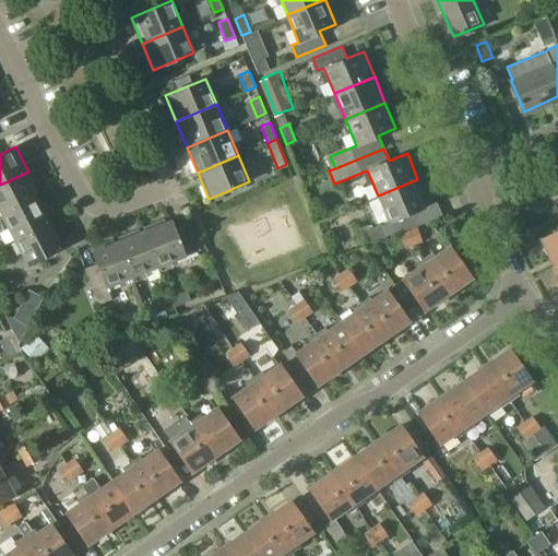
[(0,185),(0,212),(1,215),(40,196),(28,172),(0,185)]
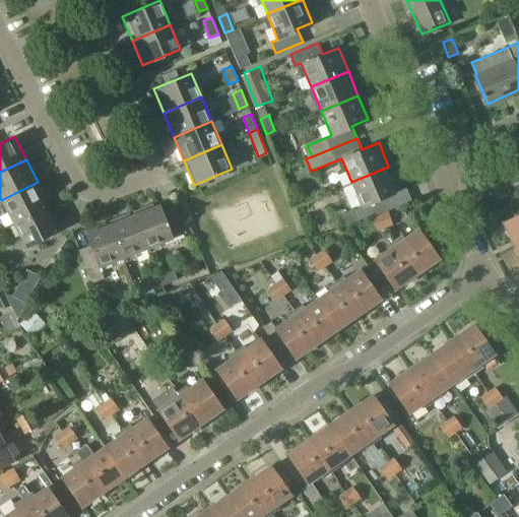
[(398,190),(388,167),(351,182),(361,204),(355,207),(361,218),(386,208),(382,197),(398,190)]
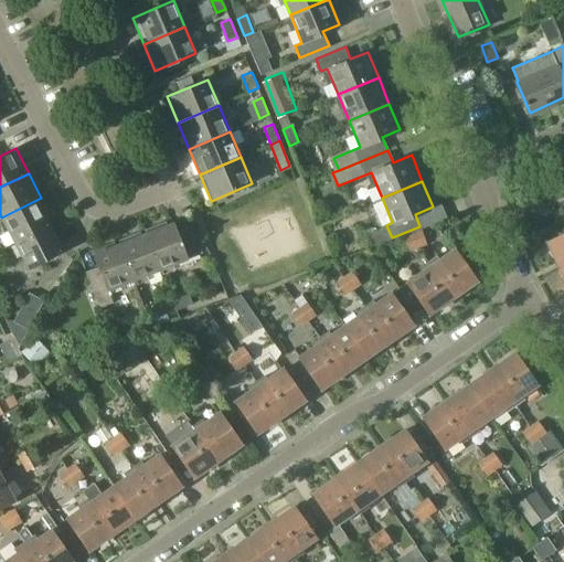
[(54,223),(41,198),(1,218),(14,243),(54,223)]
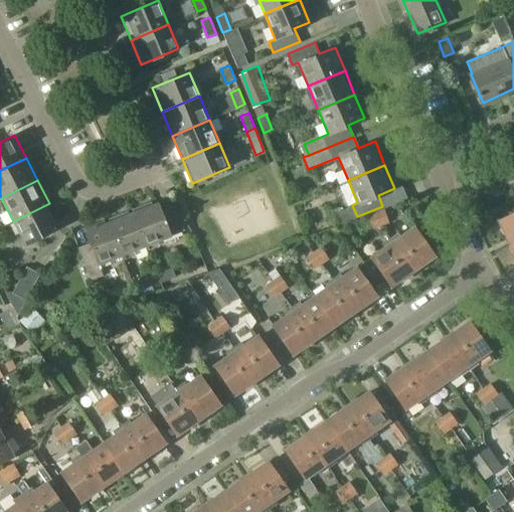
[(170,234),(156,199),(131,208),(145,244),(170,234)]
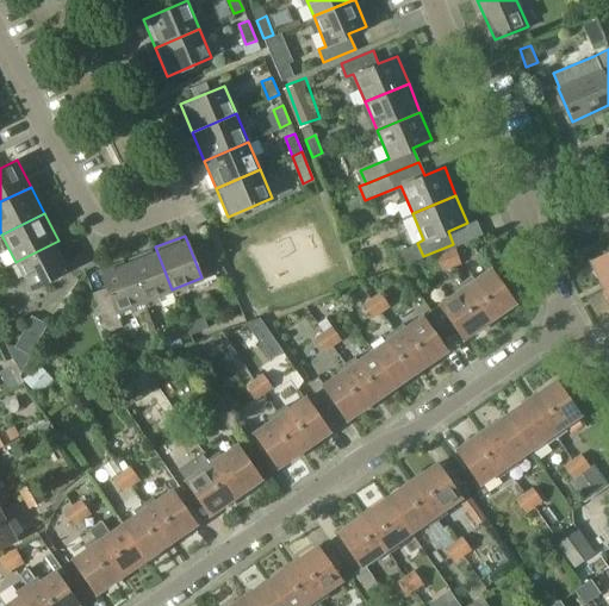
[(30,289),(73,267),(58,241),(16,262),(30,289)]
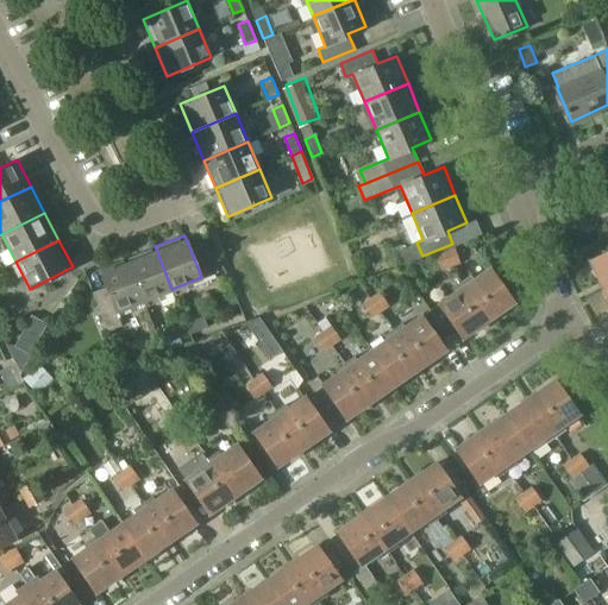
[(444,250),(450,264),(451,265),(461,262),(455,245),(444,250)]
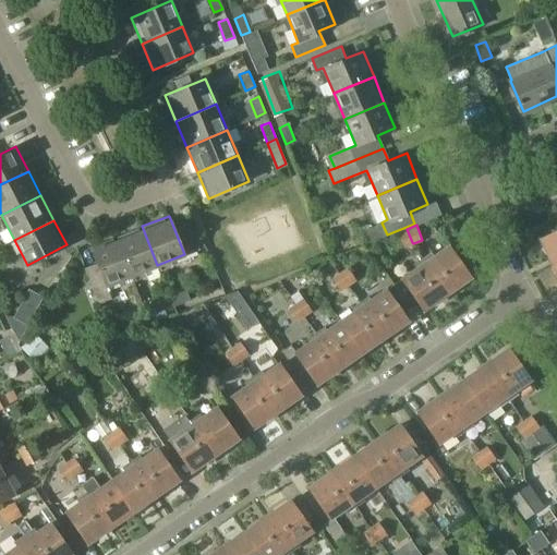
[(132,275),(157,265),(142,226),(116,237),(132,275)]
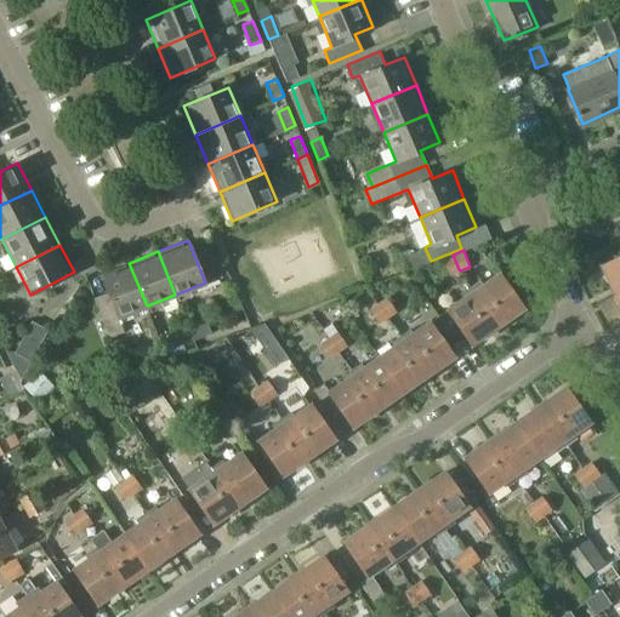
[(444,257),(450,274),(460,270),(459,269),(453,255),(444,257)]
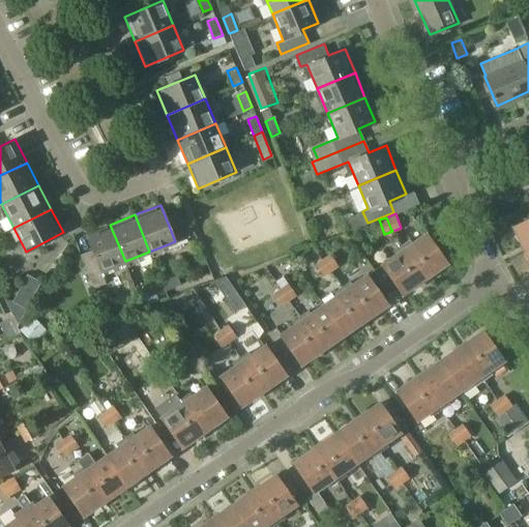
[(526,249),(528,246),(528,218),(515,226),(526,249)]
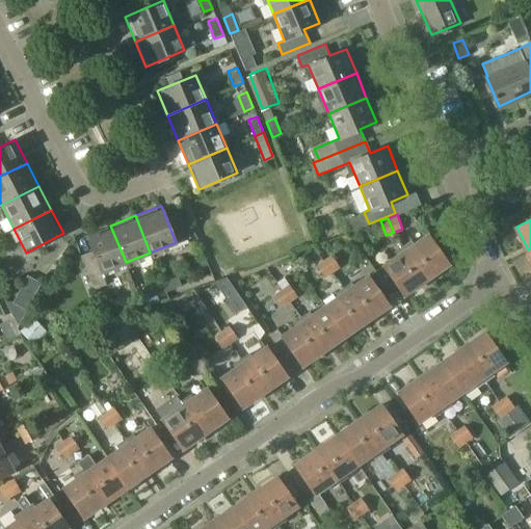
[(102,272),(126,262),(110,226),(87,235),(94,250),(81,255),(94,288),(106,284),(102,272)]
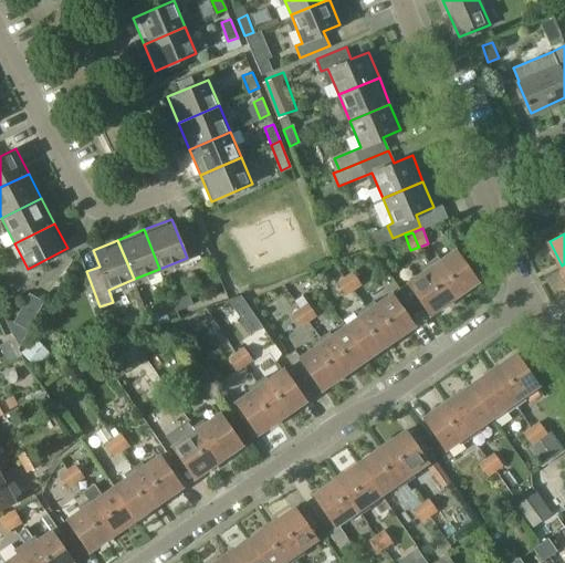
[(438,253),(429,260),(453,294),(475,279),(454,249),(441,259),(438,253)]
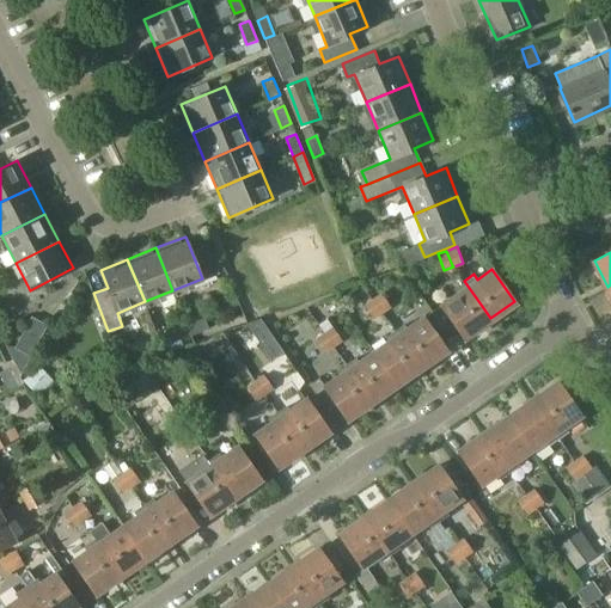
[(433,309),(445,329),(456,321),(465,336),(490,318),(464,281),(454,287),(458,292),(433,309)]
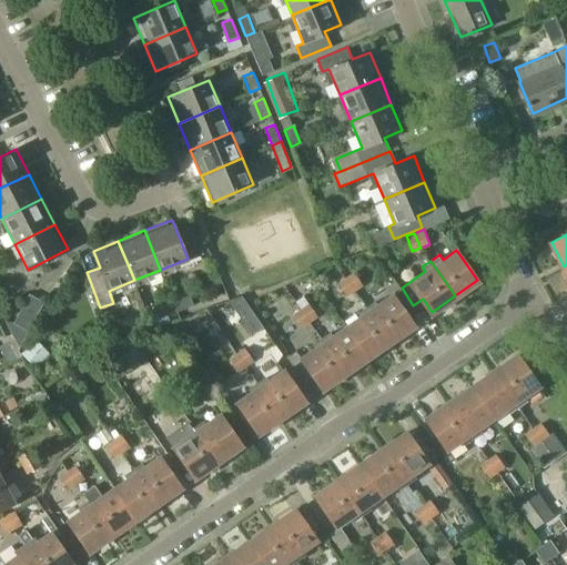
[(363,284),(354,271),(347,275),(356,290),(363,284)]
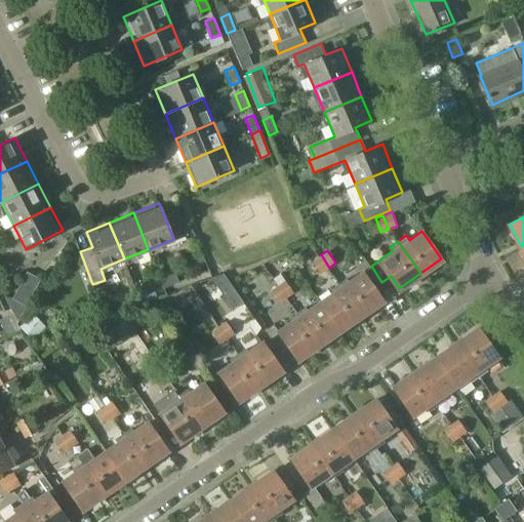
[(313,261),(321,273),(329,268),(321,254),(313,261)]
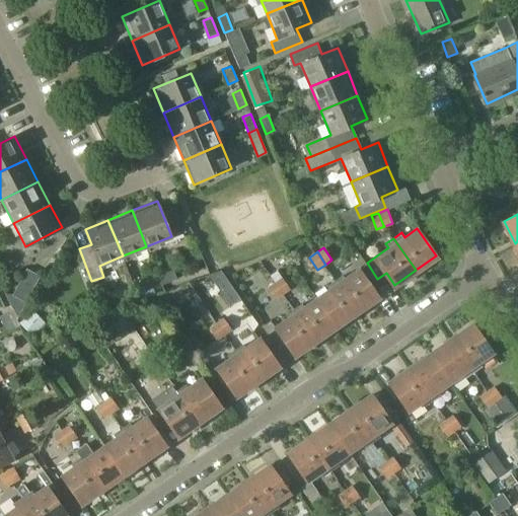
[(26,268),(12,295),(27,302),(41,275),(26,268)]
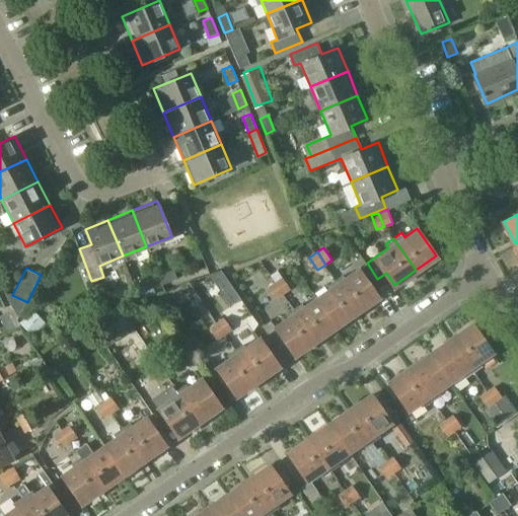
[(343,273),(336,278),(358,310),(379,296),(360,268),(346,277),(343,273)]
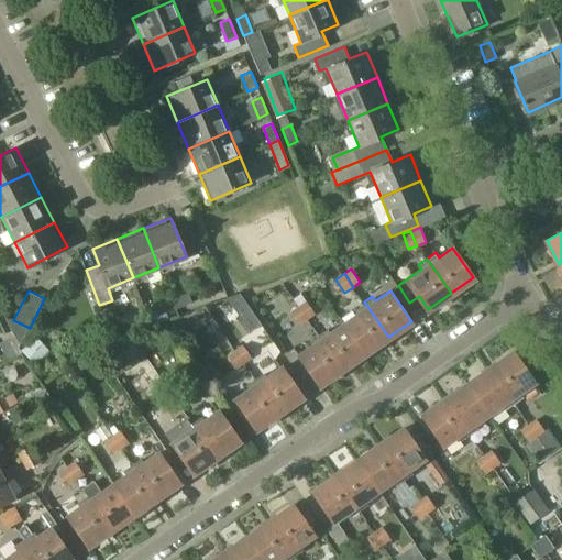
[(171,298),(175,308),(191,302),(188,293),(171,298)]
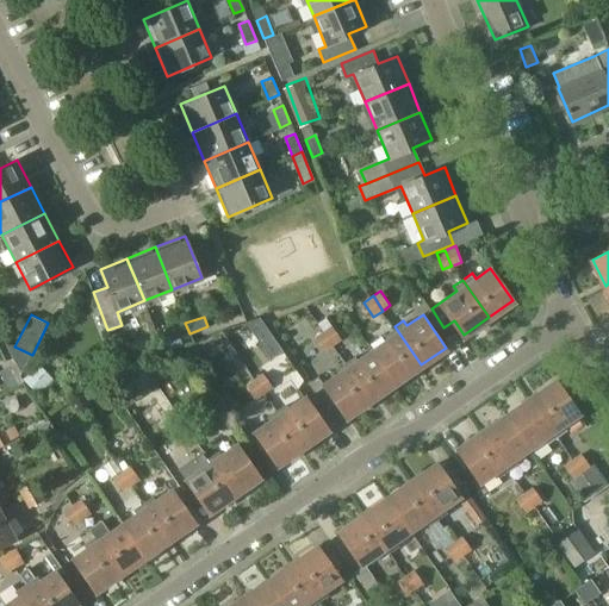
[(259,317),(246,322),(271,358),(283,350),(259,317)]
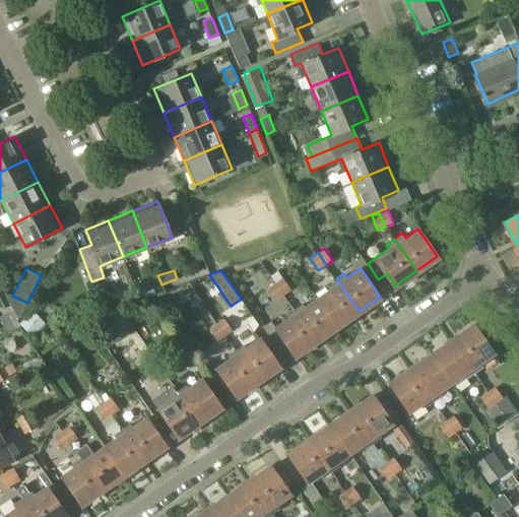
[(282,277),(276,281),(285,294),(292,289),(282,277)]
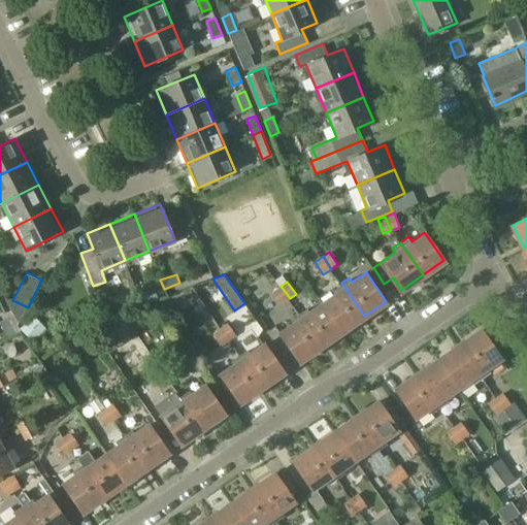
[(157,293),(153,283),(137,290),(141,299),(156,293),(157,293)]
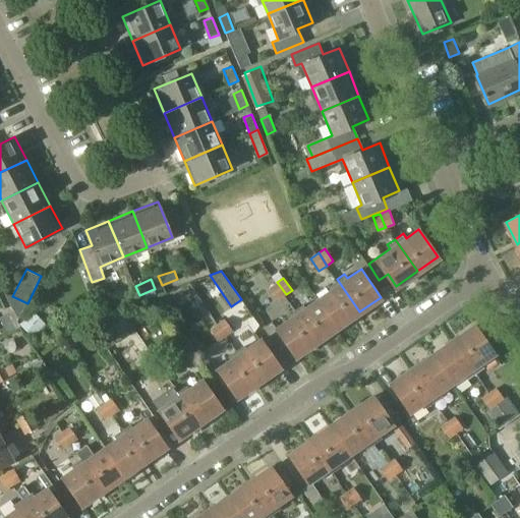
[(331,289),(320,298),(339,326),(359,311),(337,279),(328,285),(331,289)]
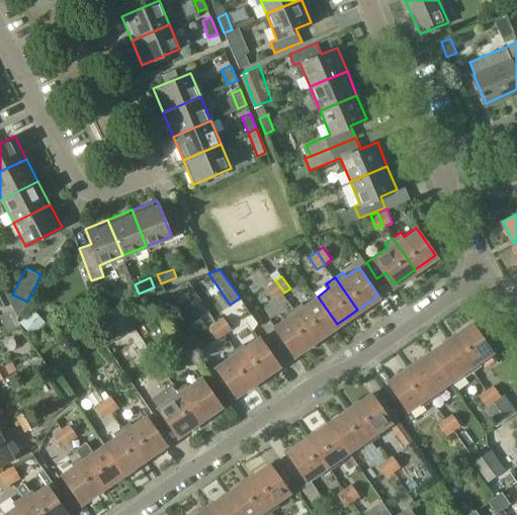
[(267,285),(275,297),(284,292),(275,280),(267,285)]
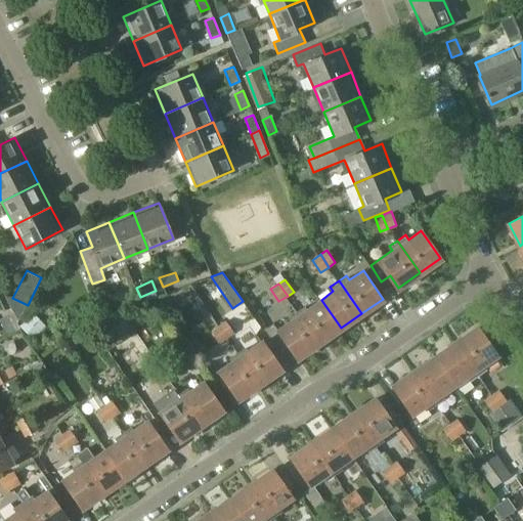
[(298,310),(320,342),(341,328),(321,300),(307,309),(305,305),(298,310)]
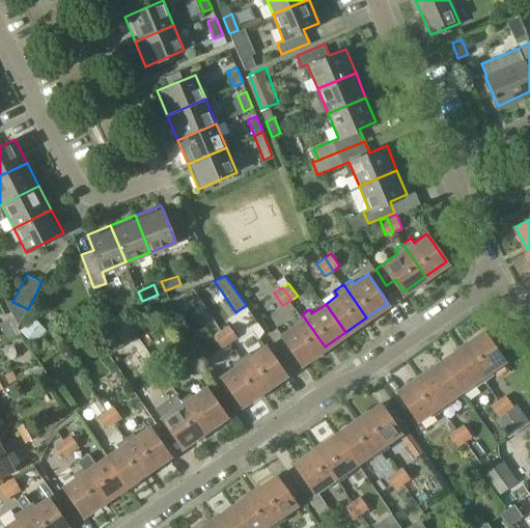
[(134,338),(117,314),(96,329),(114,353),(121,346),(146,383),(156,377),(163,388),(171,383),(162,370),(137,335),(134,338)]
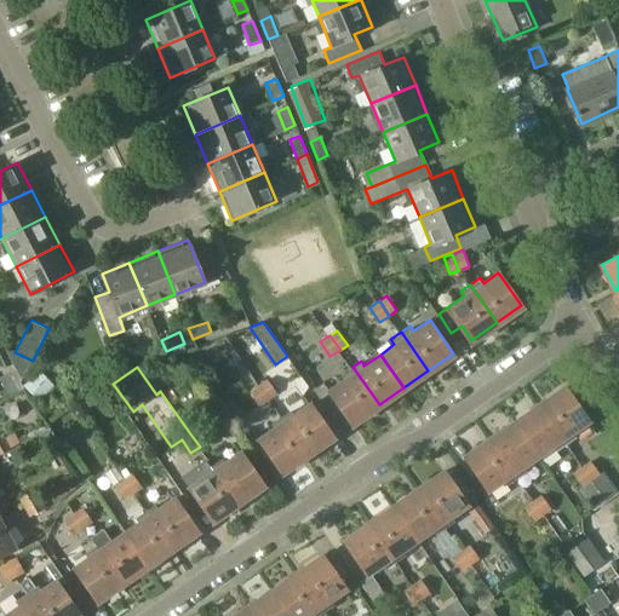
[(330,389),(354,422),(379,404),(353,367),(343,373),(347,378),(330,389)]
